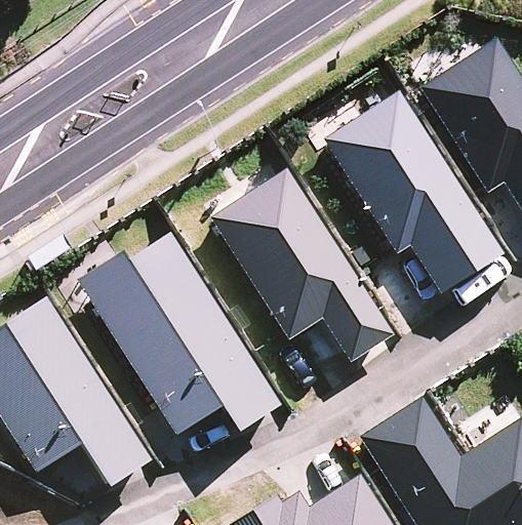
[(521,75),(498,38),(422,87),(489,192),(507,180),(521,205),(521,75)]
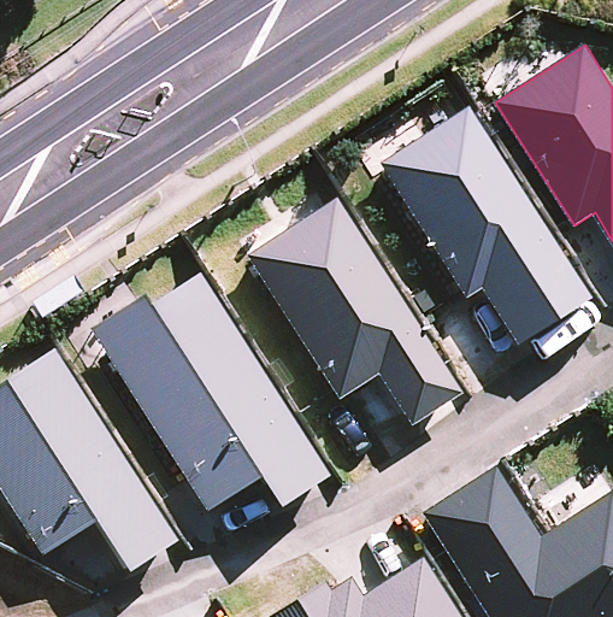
[(593,298),(470,107),(382,164),(467,298),(483,288),(519,345),(593,298)]
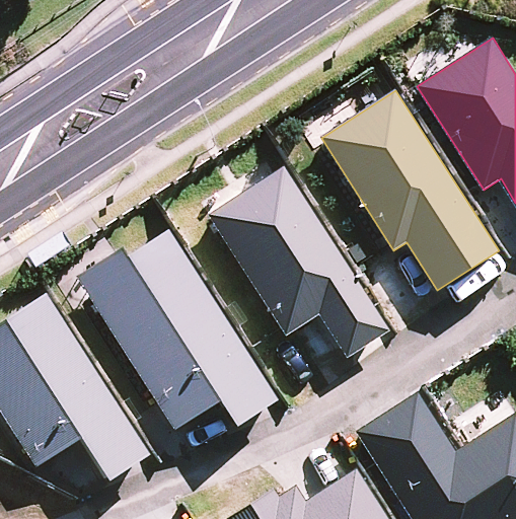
[(390,329),(286,167),(211,216),(287,335),(320,313),(348,357),(390,329)]
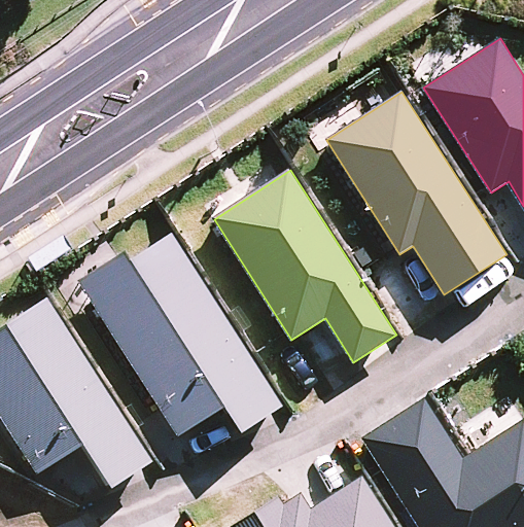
[(131,363),(219,307),(172,234),(128,261),(121,252),(78,280),(131,363)]
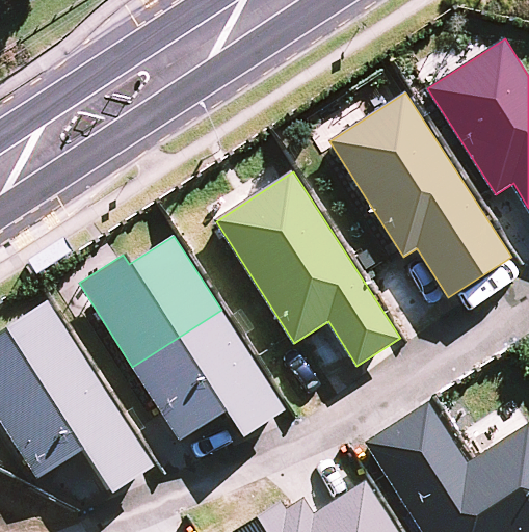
[(153,466),(48,301),(0,330),(0,421),(36,478),(81,450),(109,494),(153,466)]
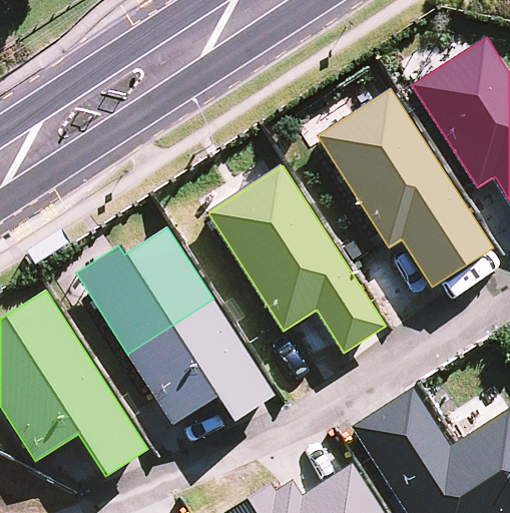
[(275,394),(213,299),(127,354),(172,423),(215,397),(231,421),(275,394)]
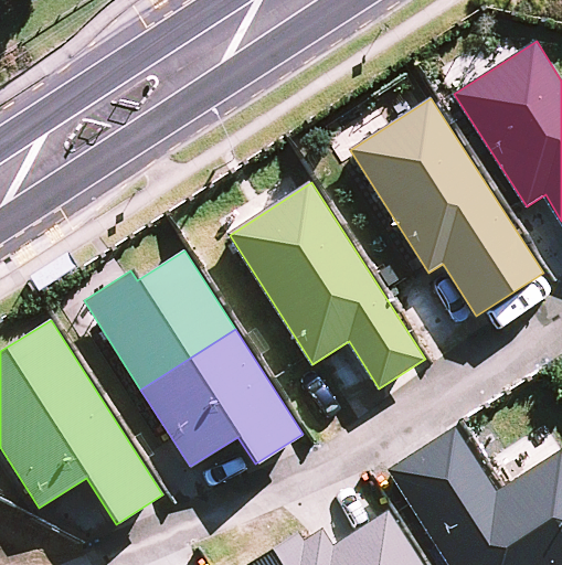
[(448,564),(561,564),(561,448),(561,447),(496,489),(455,425),(386,469),(448,564)]
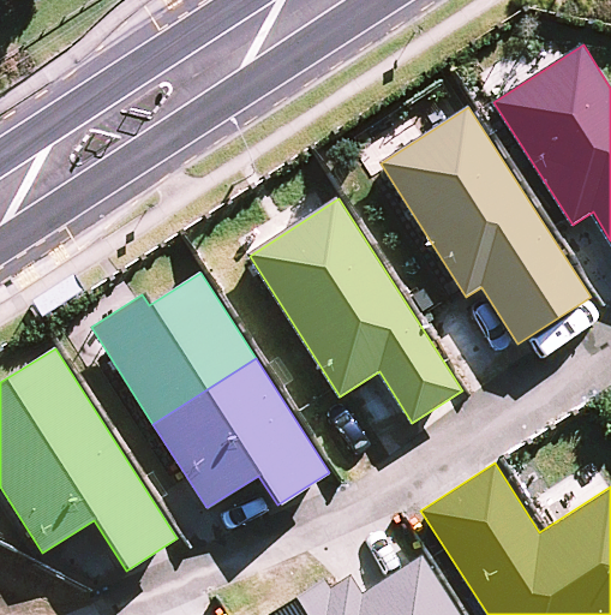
[(460,614),(421,555),(361,593),(349,574),(329,589),(322,578),(264,614),(460,614)]
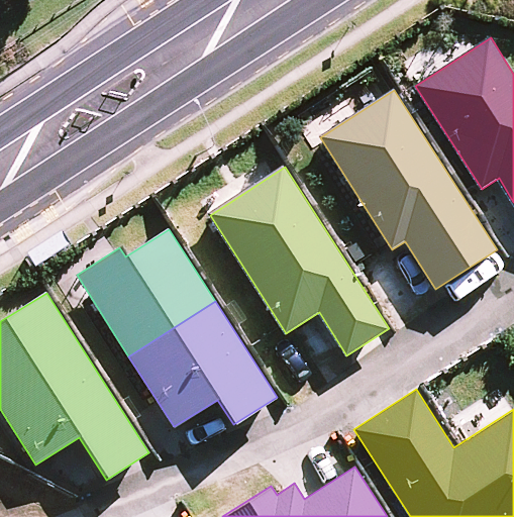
All buildings are outlined.
